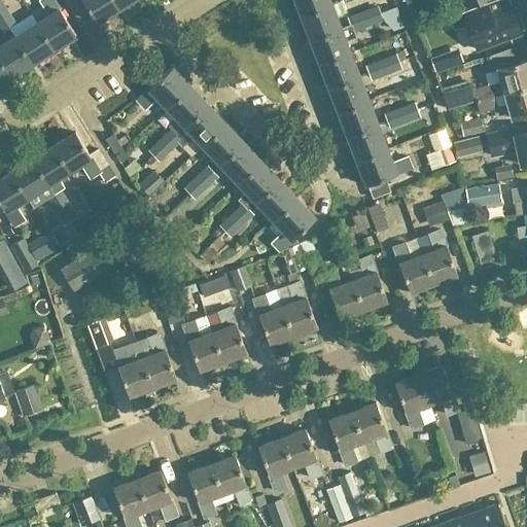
[(36,25),(53,50),(74,37),(50,0),(42,0),(39,2),(48,16),(36,25)]
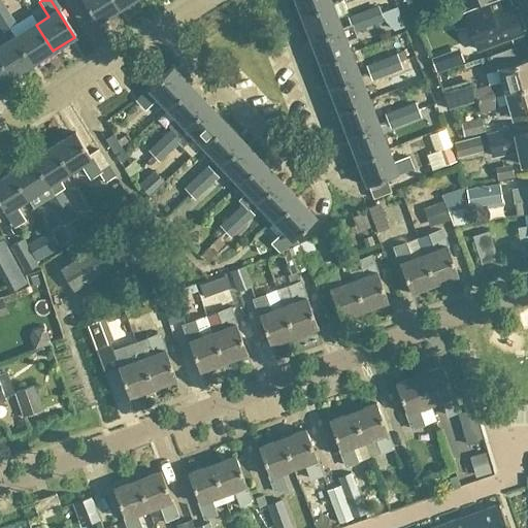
[(80,0),(96,24),(118,9),(111,0),(80,0)]
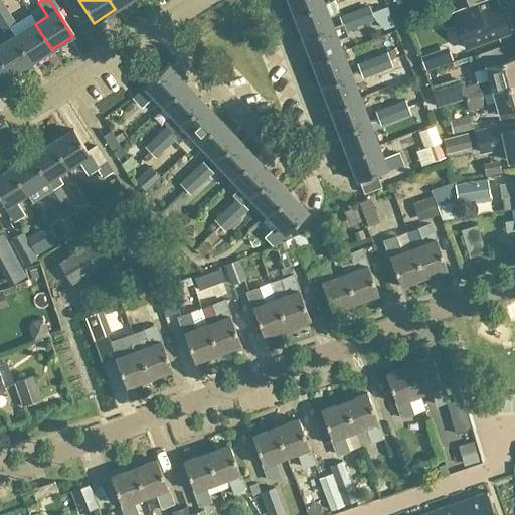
[(109,0),(115,9),(129,0),(109,0)]
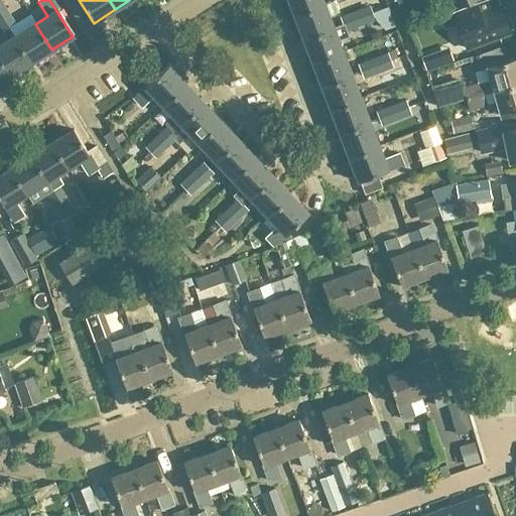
[(288,0),(294,16),(323,6),(319,0),(288,0)]
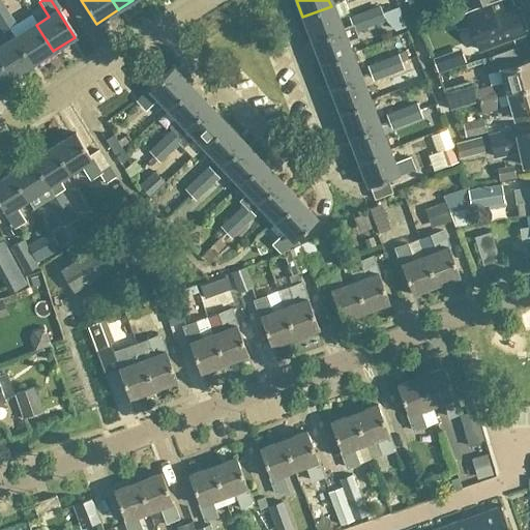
[(467,0),(471,8),(491,0),(467,0)]
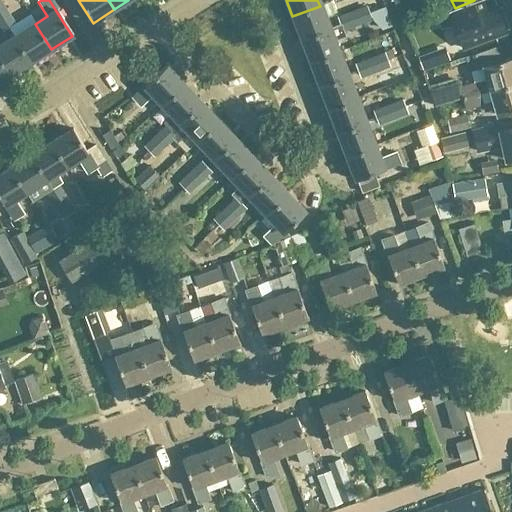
[(0,16),(8,28),(14,24),(0,1),(0,16)]
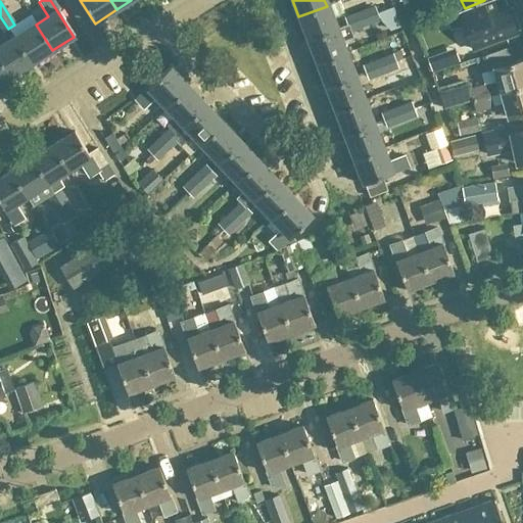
[(510,17),(506,7),(485,15),(481,5),(444,19),(449,32),(463,27),(472,51),(516,35),(515,32),(519,31),(513,15),(510,17)]
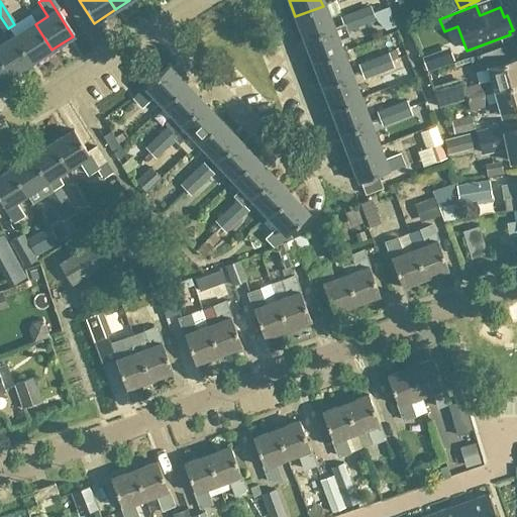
[(332,29),(332,28),(323,6),(295,16),(304,40),(332,29)]
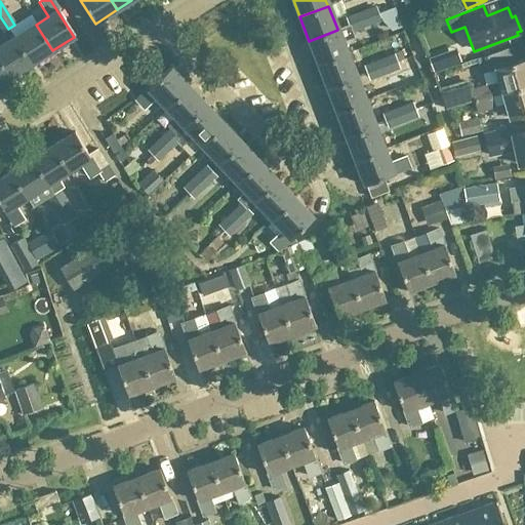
[(346,18),(349,25),(349,26),(378,14),(376,7),(346,18)]
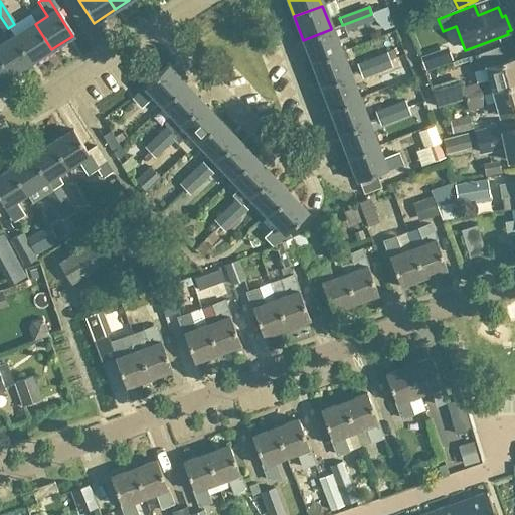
[(331,28),(331,29),(303,40),(312,64),(340,53),(336,43),(348,38),(345,32),(374,21),(371,14),(342,25),(342,24),(331,28)]
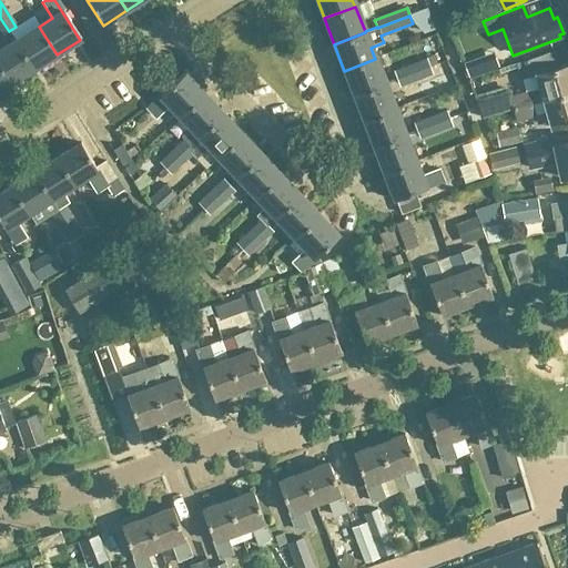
[(32,70),(57,54),(39,27),(16,42),(32,70)]
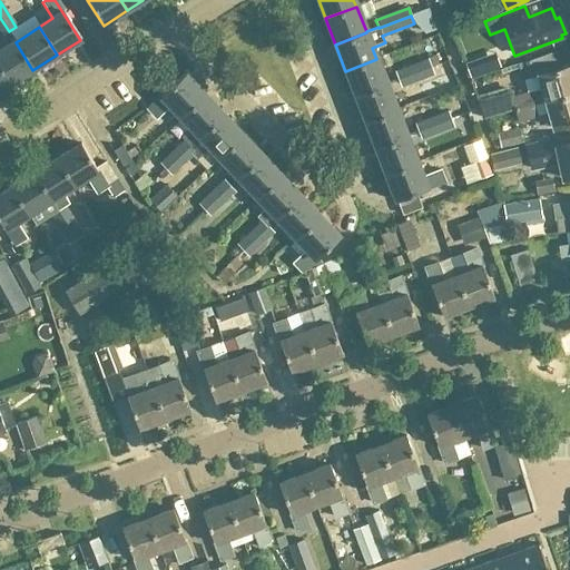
[(0,70),(9,85),(32,70),(16,42),(0,51),(0,70)]
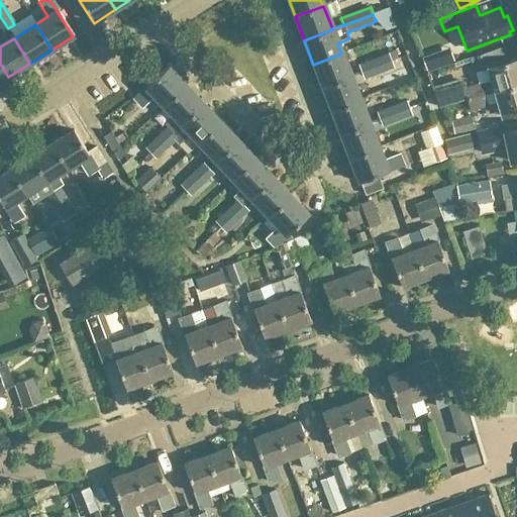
[(322,88),(350,77),(341,54),(313,65),(322,88)]
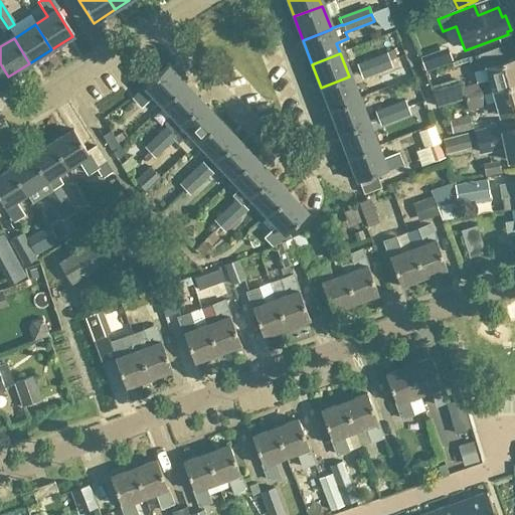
[(385,55),(372,60),(376,73),(390,68),(385,55)]
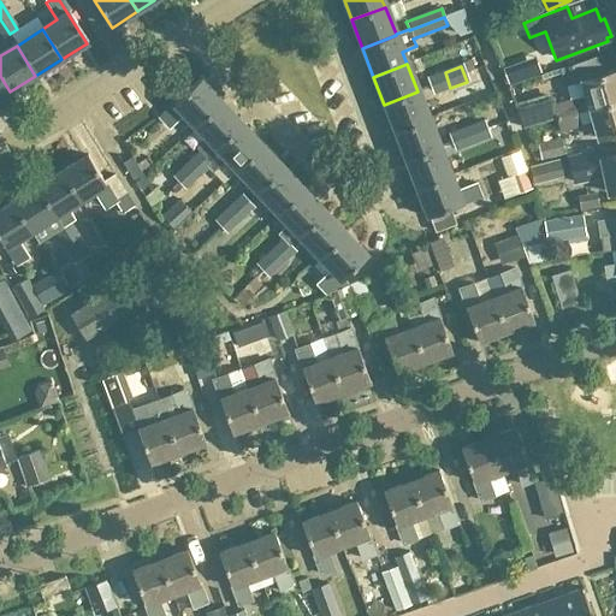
[(615,71),(581,82),(586,99),(552,107),(556,120),(588,111),(615,102),(615,71)]
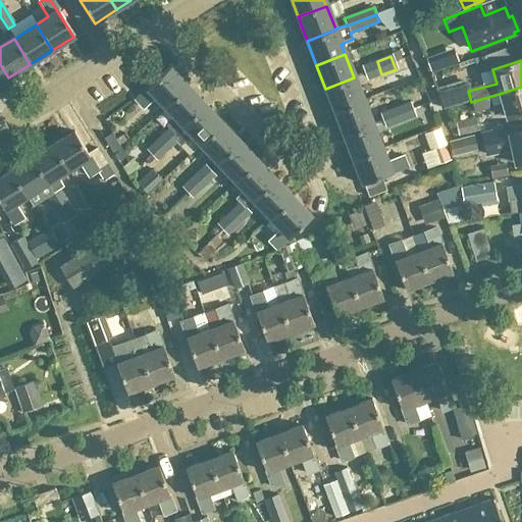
[(363,67),(368,80),(381,74),(377,61),(363,67)]
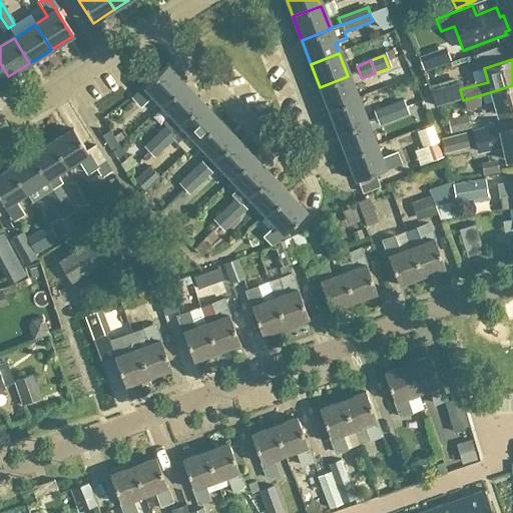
[(0,81),(8,76),(0,63),(0,81)]
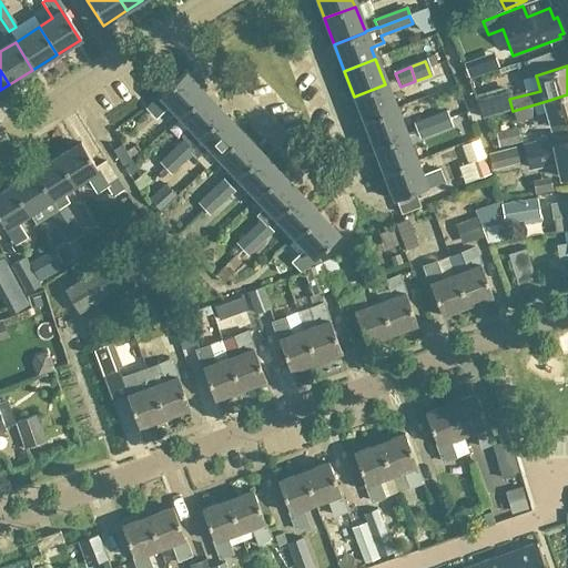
[(179,118),(203,95),(183,74),(146,110),(155,119),(169,107),(179,118)]
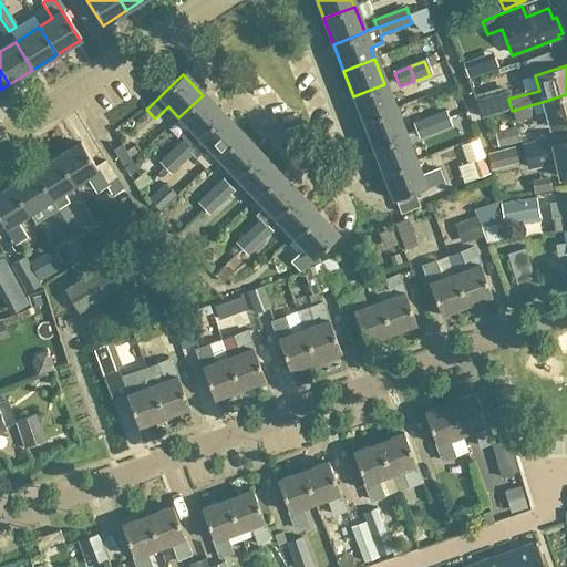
[(395,112),(384,84),(353,96),(364,124),(395,112)]
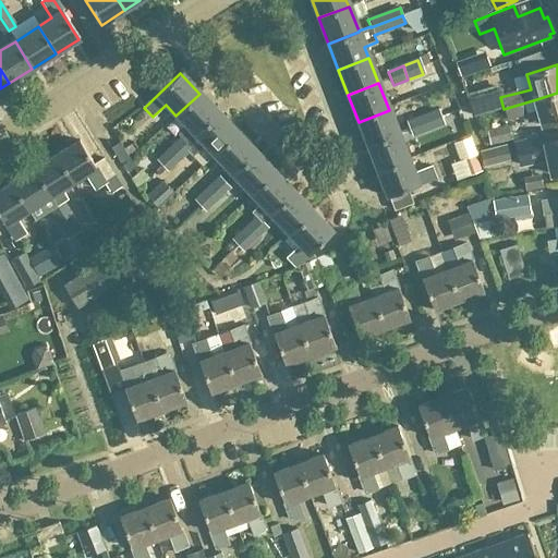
[(473,118),(504,109),(500,97),(498,89),(468,98),(473,118)]
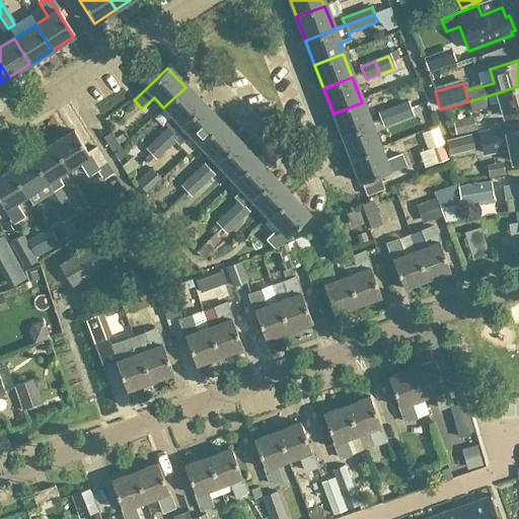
[(518,113),(518,86),(496,93),(468,101),(471,112),(499,103),(503,118),(518,113)]
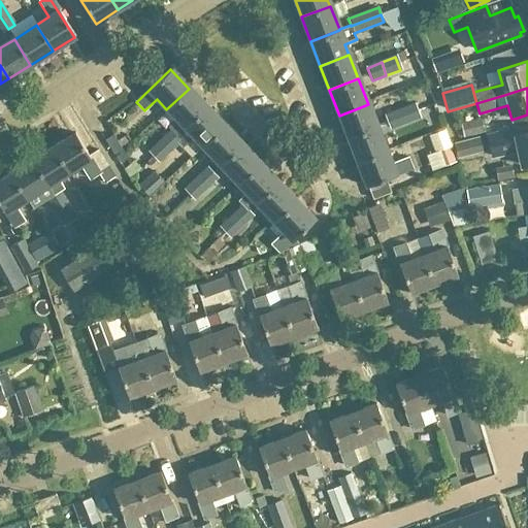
[(189,89),(166,109),(175,118),(167,126),(171,130),(147,152),(153,158),(206,107),(189,89)]
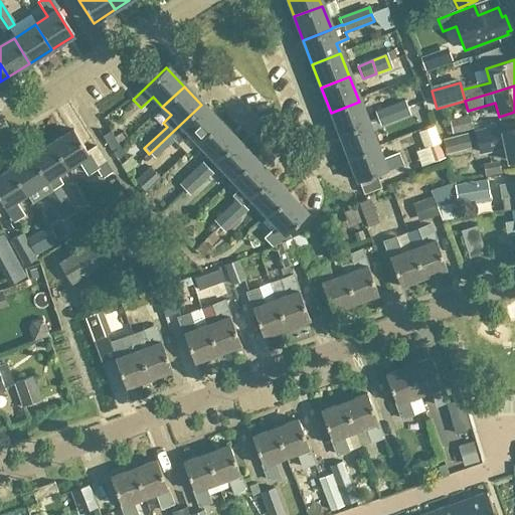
[(340,136),(368,126),(359,102),(331,113),(340,136)]
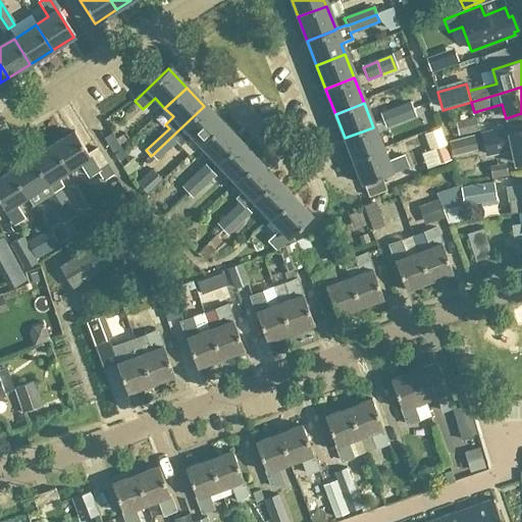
[(409,104),(395,110),(400,122),(414,117),(409,104)]
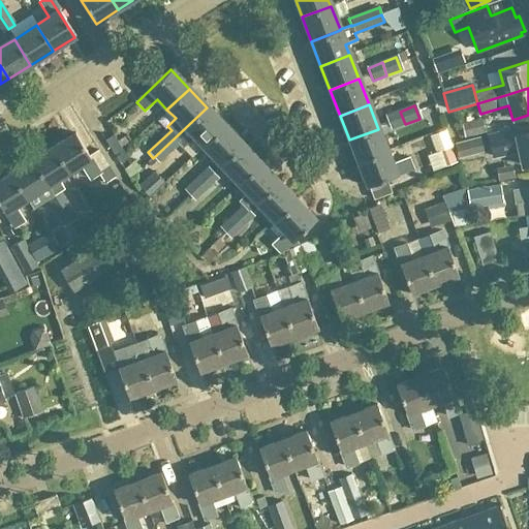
[(203,147),(224,126),(207,107),(153,158),(159,164),(182,143),(186,148),(195,139),(203,147)]
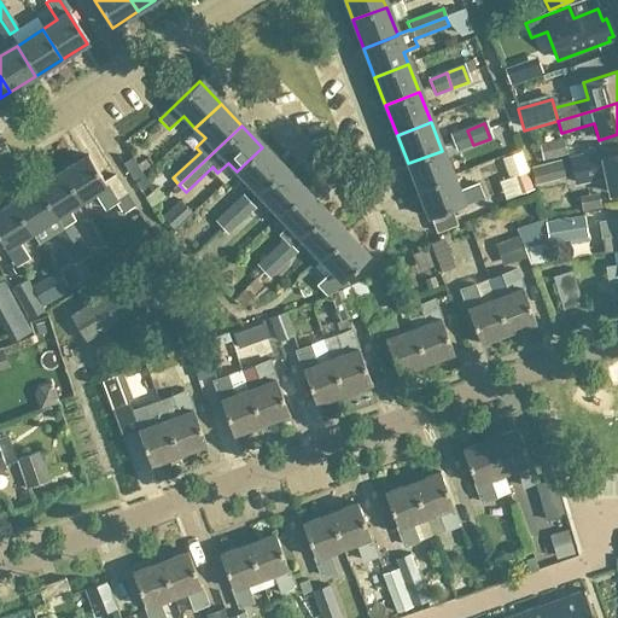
[(458,152),(473,145),(467,130),(452,136),(458,152)]
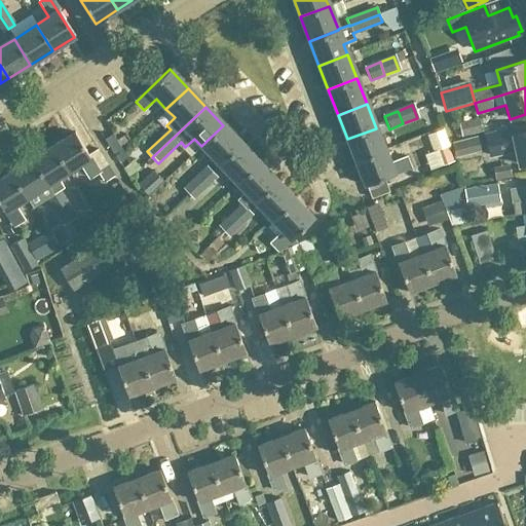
[(462,141),(483,136),(479,119),(458,124),(462,141)]
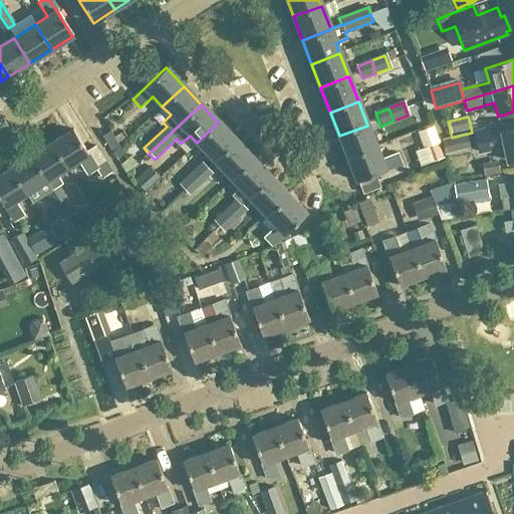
[(214,162),(236,141),(218,122),(197,143),(214,162)]
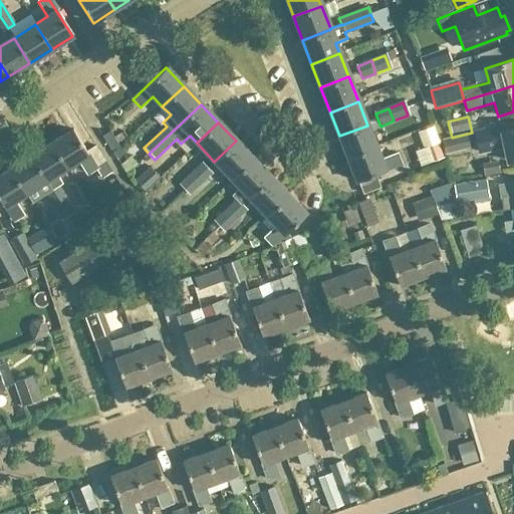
[(375,148),(367,125),(339,136),(347,159),(375,148)]
